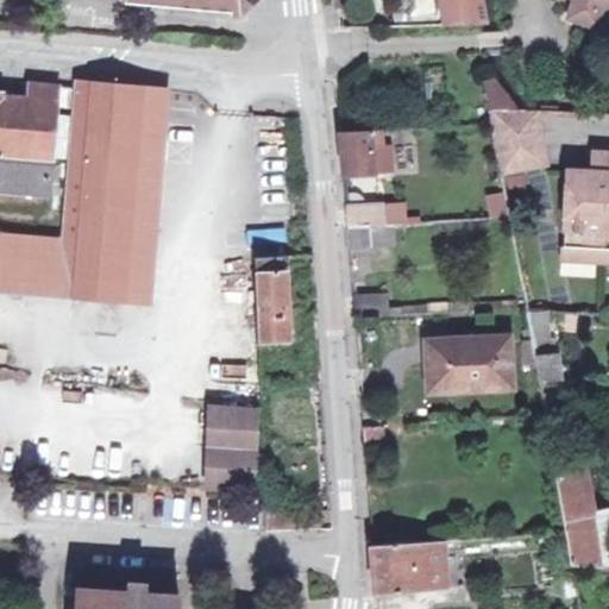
[(174,0),(174,6),(228,11),(230,1),(230,0),(174,0)]
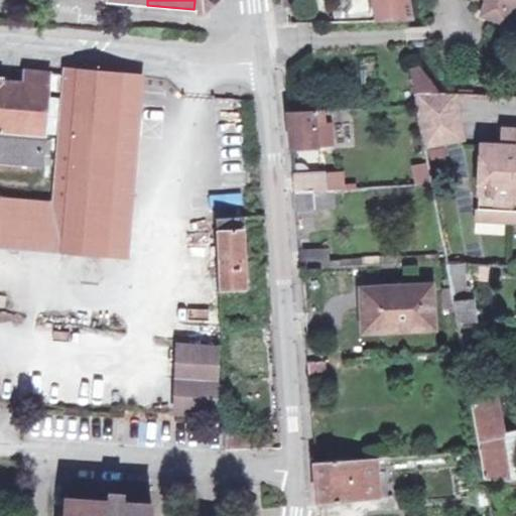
[(351,0),(354,9),(369,6),(367,0),(351,0)]
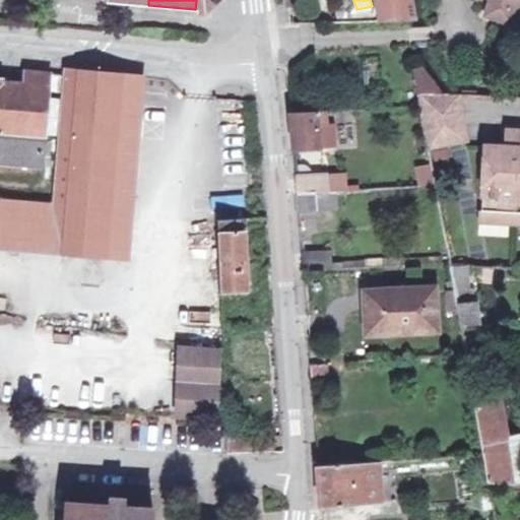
[(407,0),(383,0),(387,20),(411,20),(407,0)]
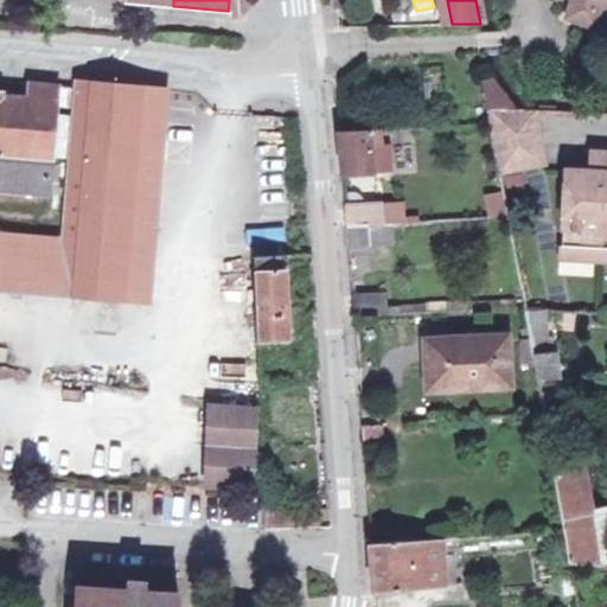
[(606,0),(557,0),(568,21),(575,18),(581,29),(581,46),(606,45),(606,0)]
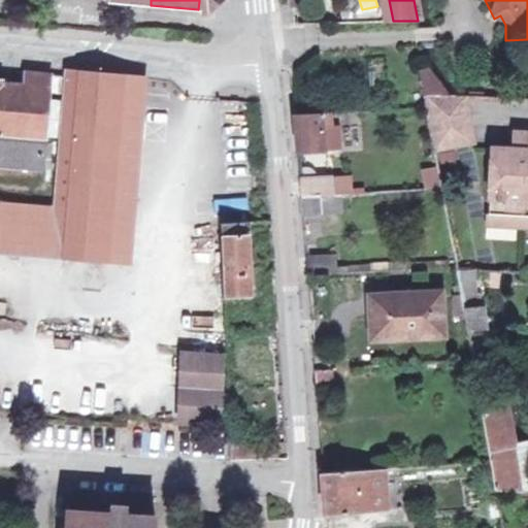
[(421,68),(441,100),(447,96),(426,64),(421,68)]
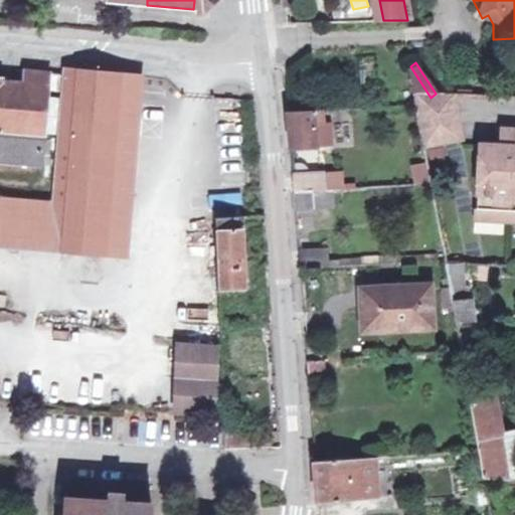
[(140,93),(142,76),(136,75),(63,68),(62,73),(51,201),(47,249),(127,258),(131,209),(140,93)]
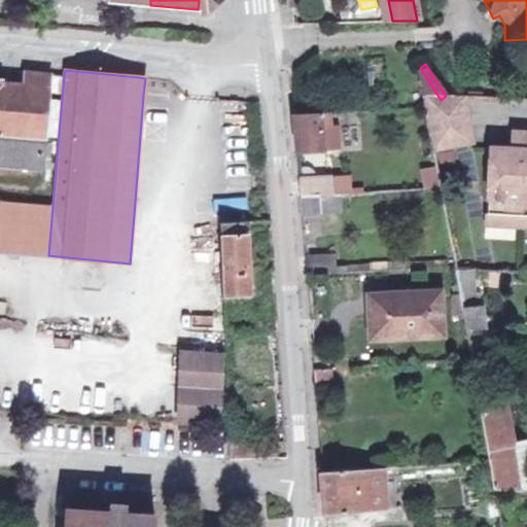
[(0,166),(43,170),(51,74),(27,72),(26,84),(0,81),(0,166)]
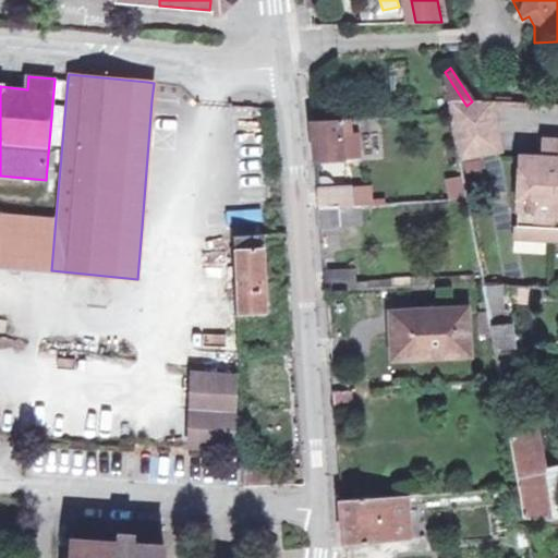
[(489,107),(450,106),(451,116),(460,161),(499,153),(489,107)]
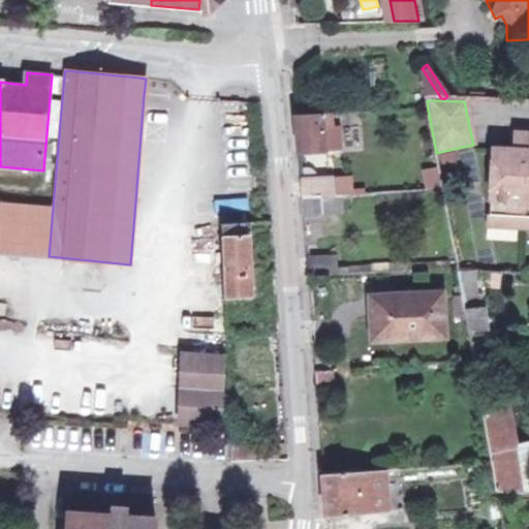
[(297,115),(299,151),(323,149),(321,129),(332,129),(331,113),(297,115)]
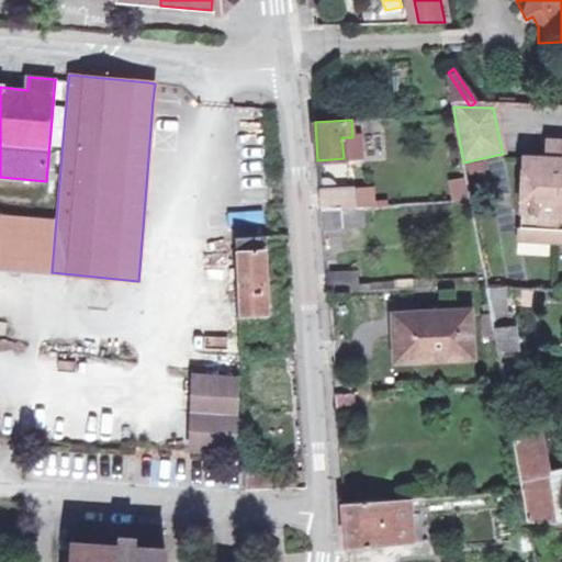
[(360,137),(352,137),(341,137),(344,158),(361,158),(360,137)]
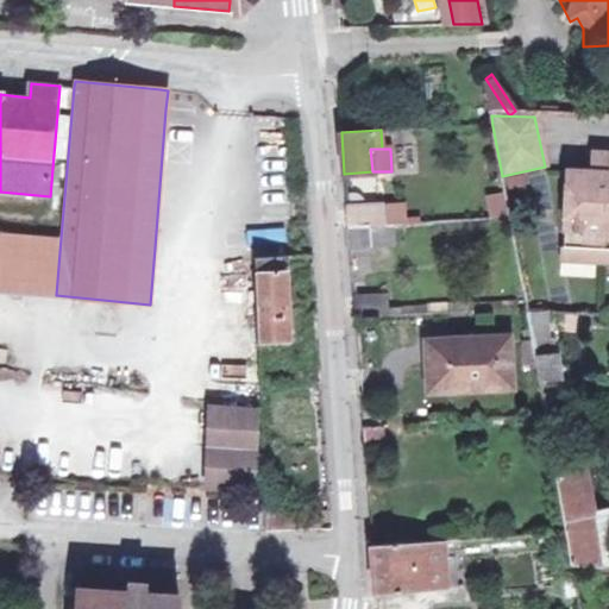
[(608,156),(592,156),(591,175),(608,175),(608,156)]
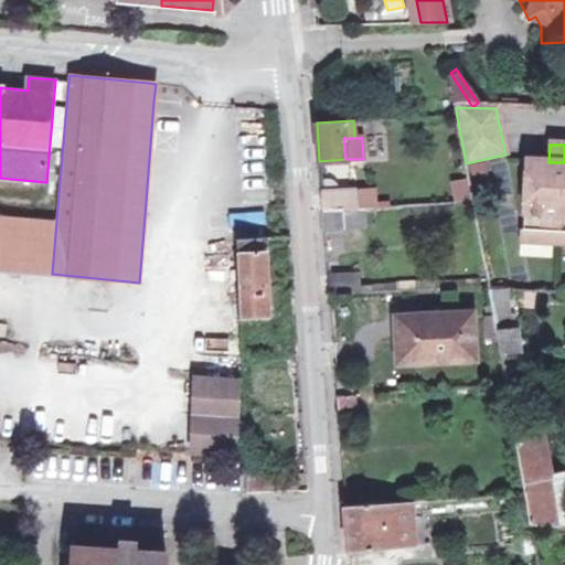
[(564,162),(548,162),(525,161),(523,231),(552,233),(551,245),(564,245),(564,233),(564,162)]
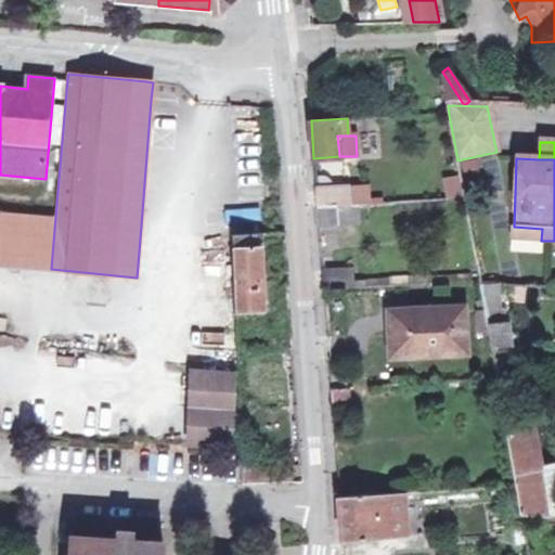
[(350,186),(315,189),(318,208),(336,207),(369,206),(368,193),(357,193),(350,186)]
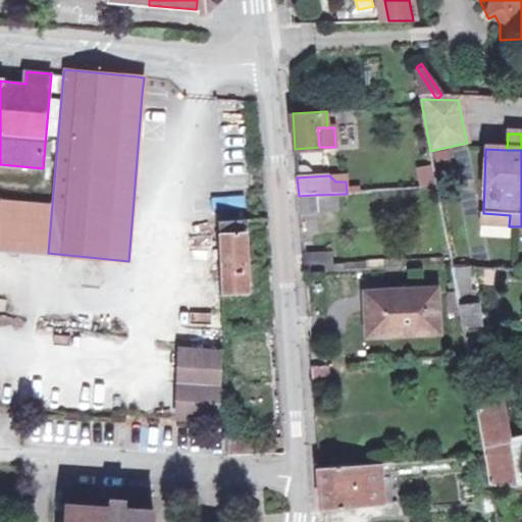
[(299,196),(300,212),(317,211),(316,195),(299,196)]
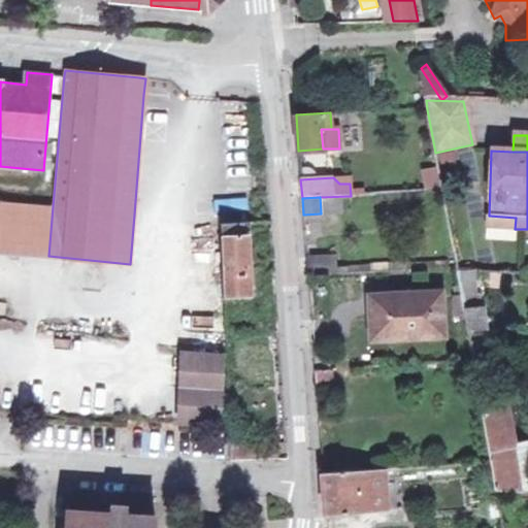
[(53,206),(0,201),(0,252),(48,256),(53,206)]
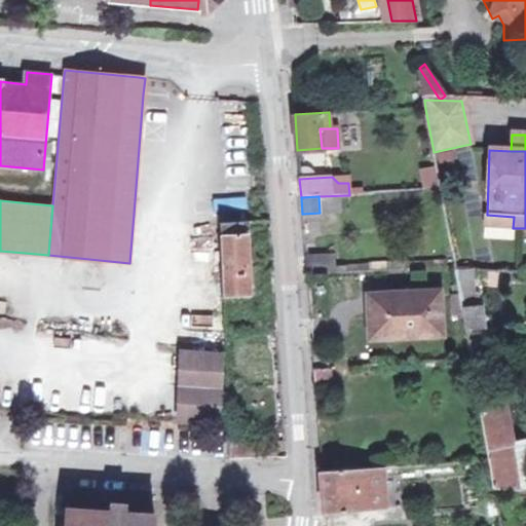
[(487,215),(486,227),(513,228),(514,217),(487,215)]
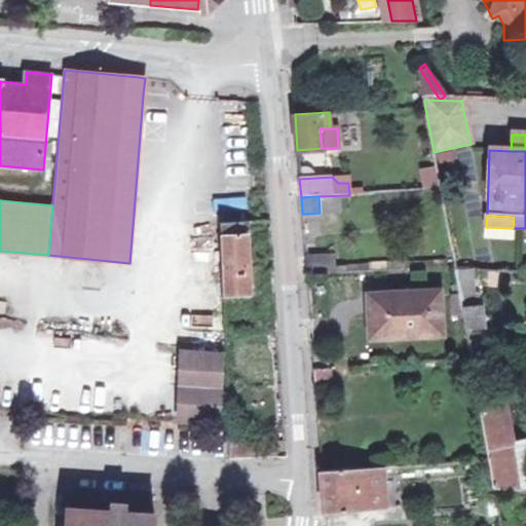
[(247,229),(247,223),(221,224),(222,277),(222,293),(224,298),(246,297),(245,229),(247,229)]
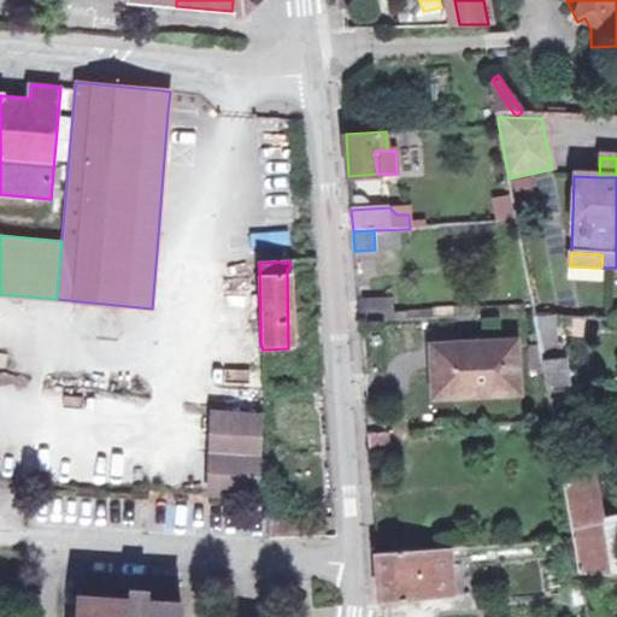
[(391,298),(358,301),(359,322),(392,319),(391,298)]
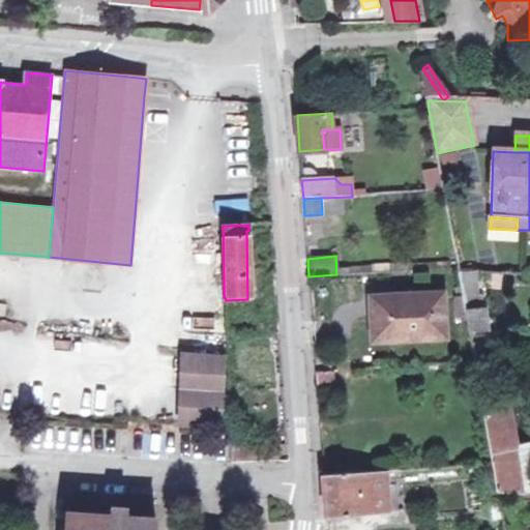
[(477,272),(459,270),(466,312),(489,308),(487,296),(482,297),(477,272)]
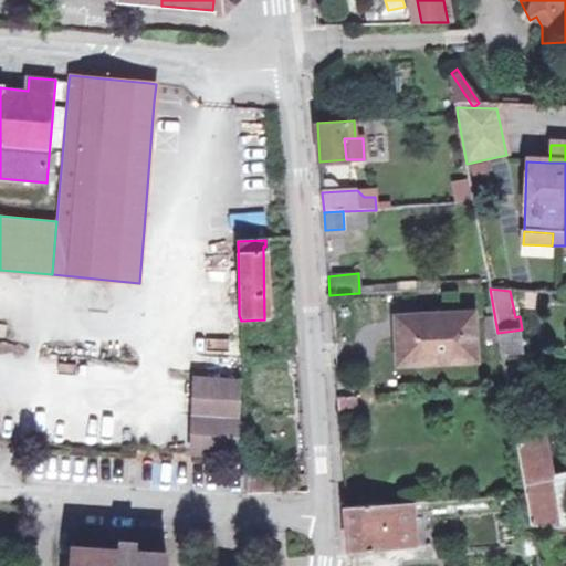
[(470,313),(396,317),(398,339),(410,338),(412,359),(473,354),(470,313)]
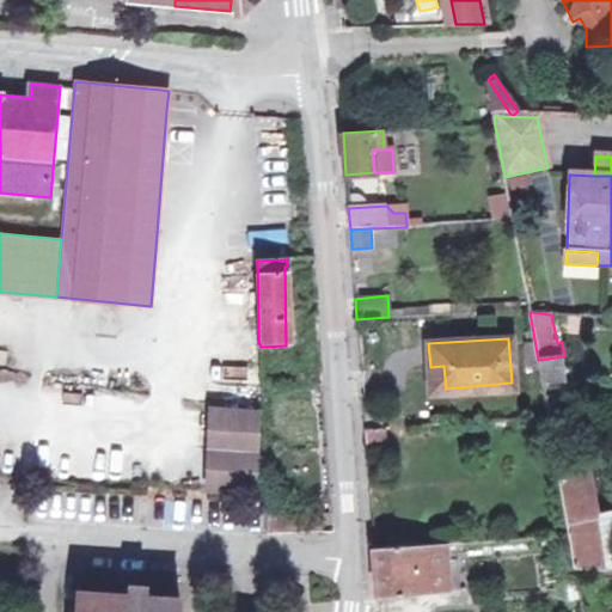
[(258,415),(214,410),(208,491),(254,494),(258,415)]
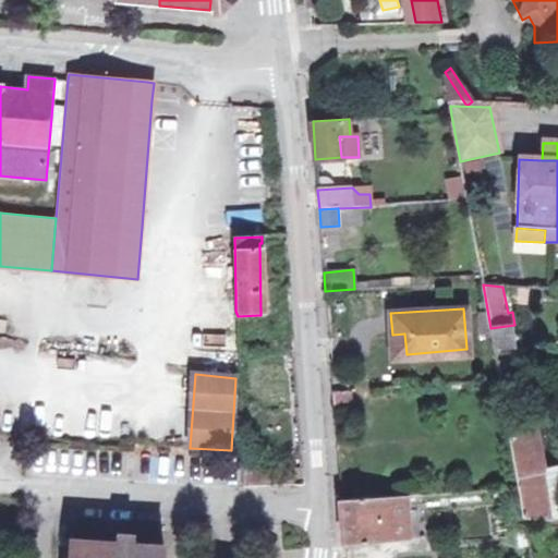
[(330,377),(331,393),(348,392),(347,376),(330,377)]
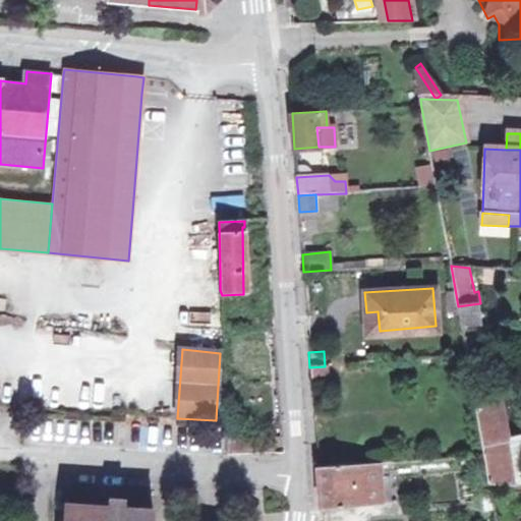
[(474,397),(482,442),(485,457),(490,483),(507,484),(500,441),(506,441),(498,398),(474,397)]
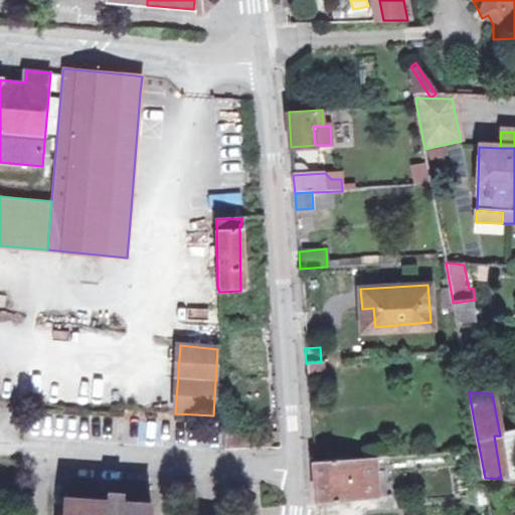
[(264,435),(265,445),(281,444),(280,433),(264,435)]
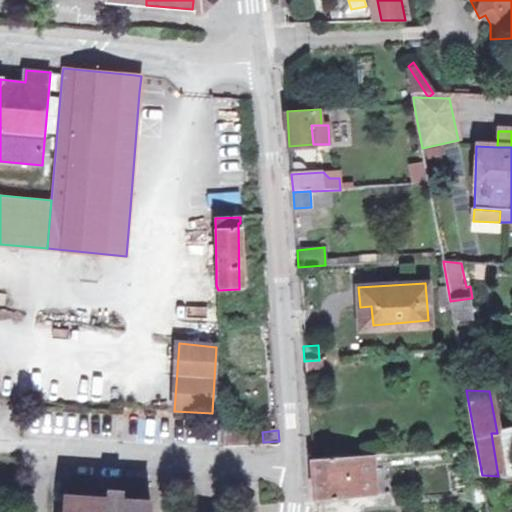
[(497,433),(491,433),(498,476),(504,476),(511,476),(511,434),(511,431),(497,433)]
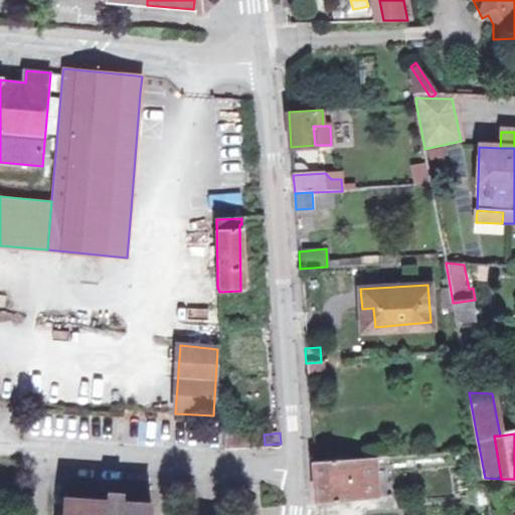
[(264,435),(225,438),(225,450),(265,445),(264,435)]
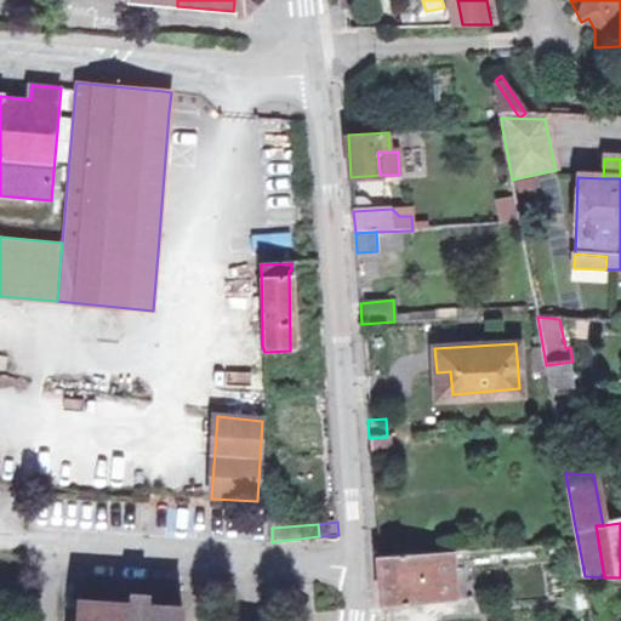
[(409,557),(409,556),(377,557),(381,605),(450,602),(449,556),(409,557)]
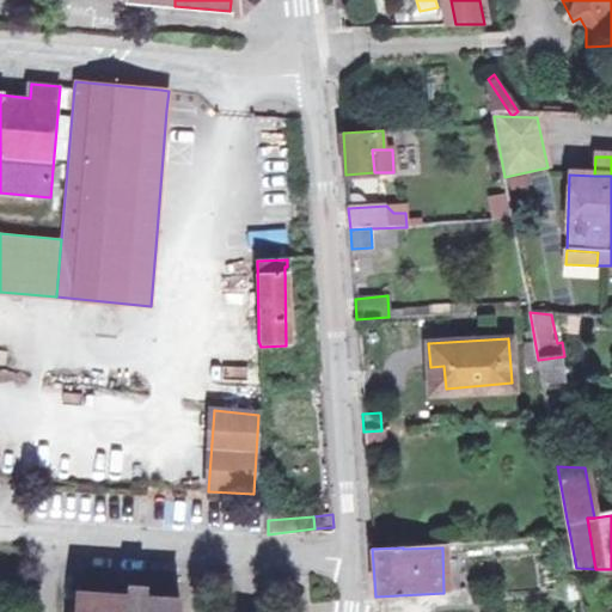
[(127,598),(75,594),(74,611),(177,611),(178,601),(145,599),(146,591),(128,588),(127,598)]
